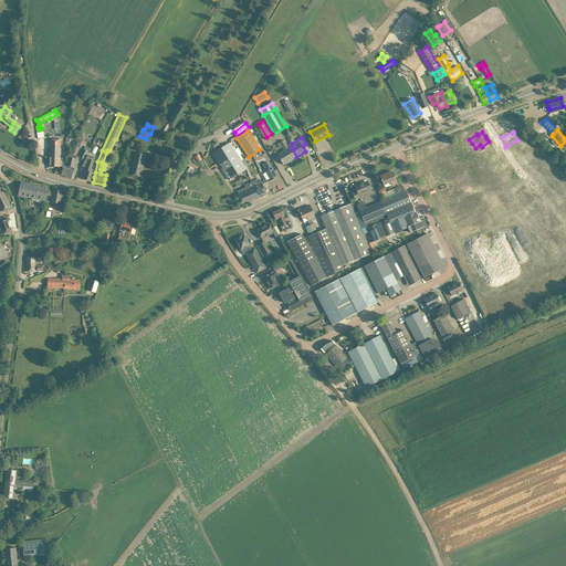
[(501,137),(488,144),(493,154),(505,147),(501,137)]
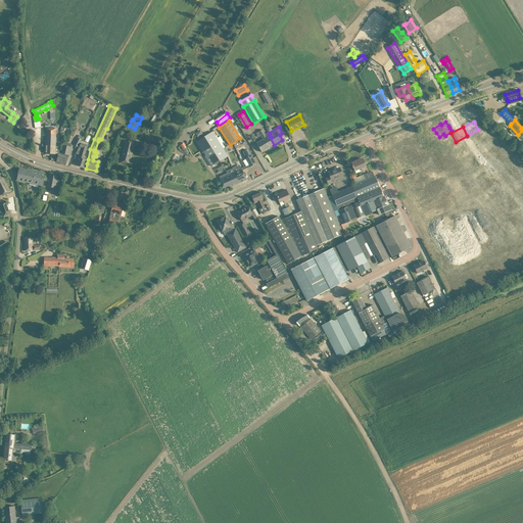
[(46,129),(45,145),(56,146),(56,143),(57,143),(57,138),(56,138),(56,129),(46,129)]
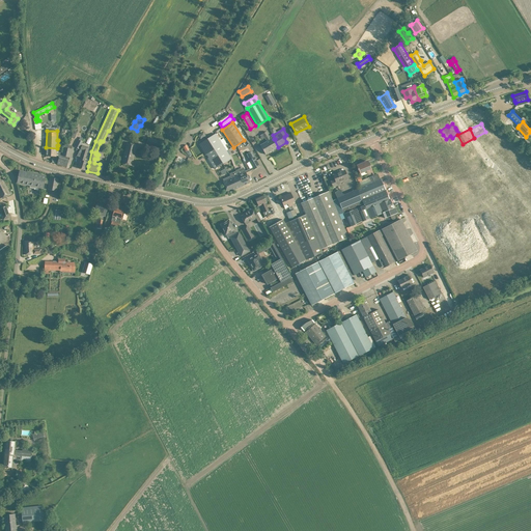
[(275,139),(273,135),(270,137),(267,132),(261,135),(263,139),(264,138),(267,141),(260,145),(266,155),(278,147),(274,139),(275,139)]
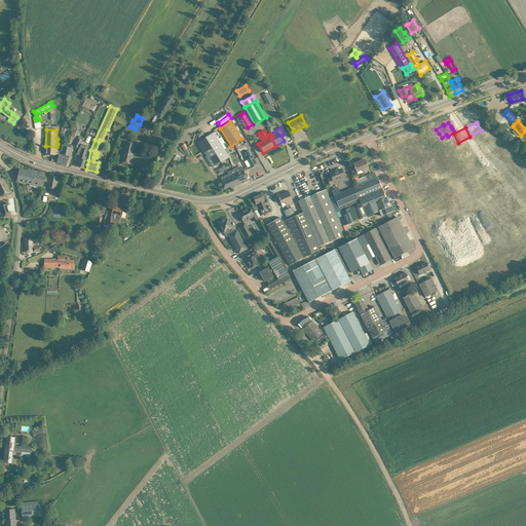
[(481,130),(470,137),(474,146),(485,140),(481,130)]
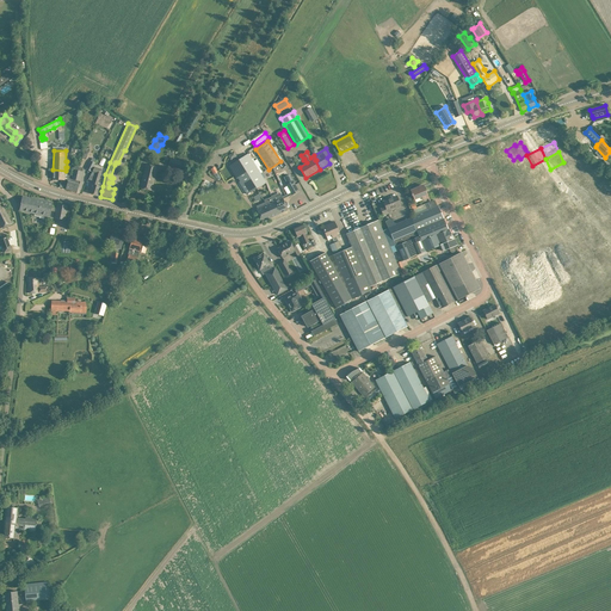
[(229,167),(244,190),(247,195),(266,183),(248,154),(229,167)]
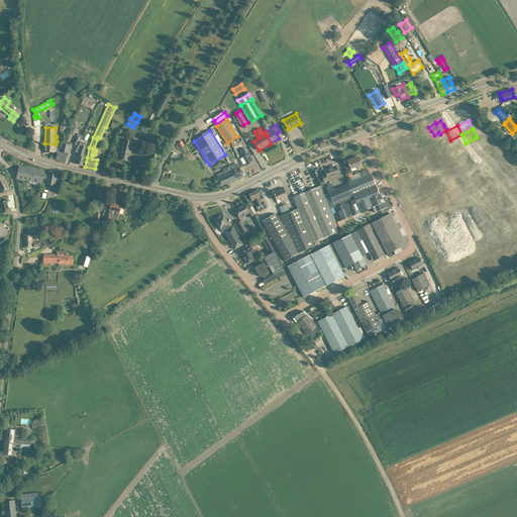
[(77,136),(73,143),(77,145),(79,141),(80,139),(80,138),(82,135),(78,133),(77,136)]
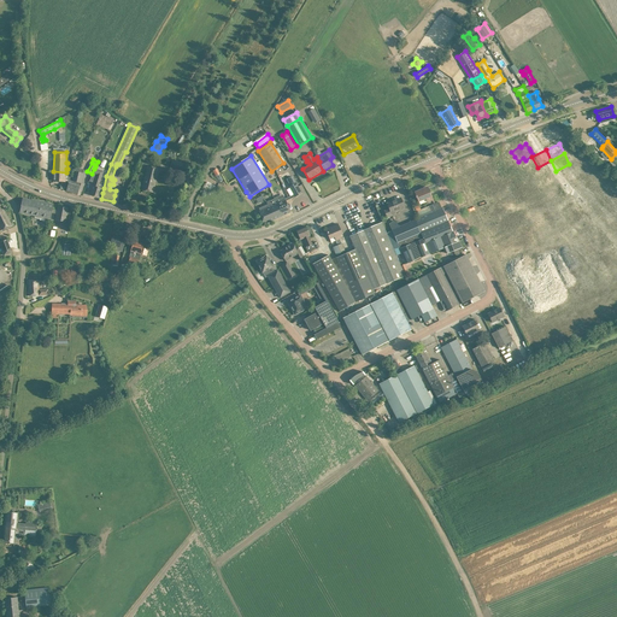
[(170,169),(183,171),(184,164),(172,160),(170,169)]
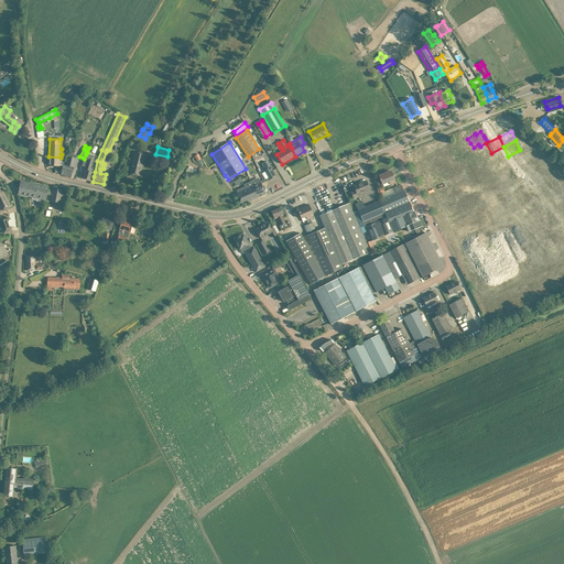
[(503,147),(491,153),(496,162),(508,156),(503,147)]
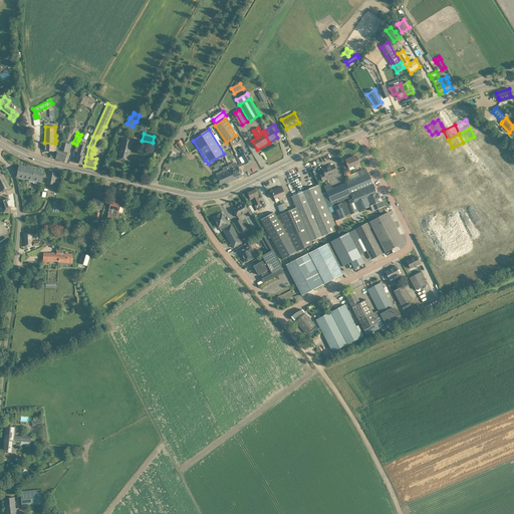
[(61,146),(60,151),(60,152),(67,153),(69,145),(68,145),(69,142),(66,142),(66,140),(64,139),(64,141),(62,141),(61,146)]
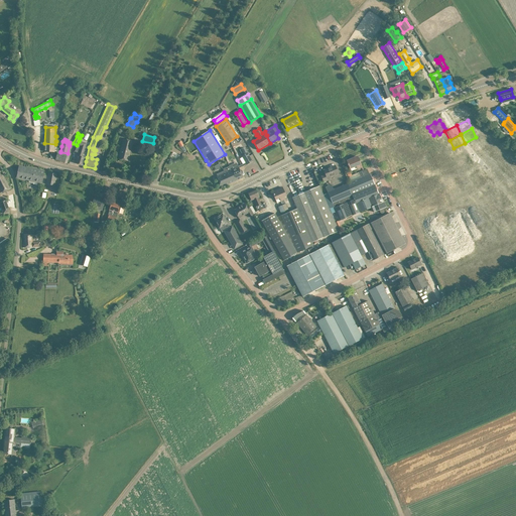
[(77,158),(76,163),(83,165),(85,160),(86,157),(82,156),(84,149),(85,149),(87,143),(87,141),(80,139),(79,141),(80,141),(77,147),(80,148),(77,158)]
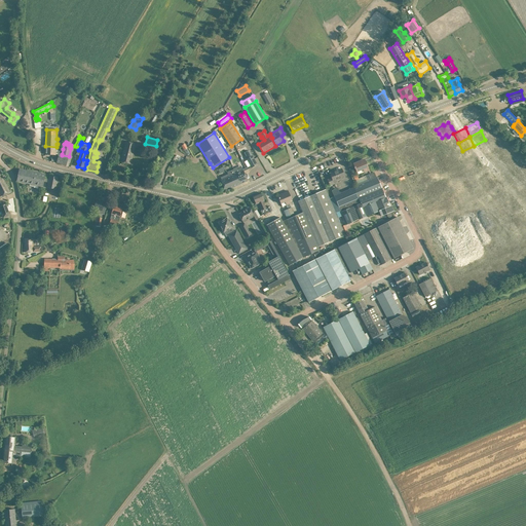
[(126,142),(122,156),(121,161),(130,164),(136,144),(126,142)]
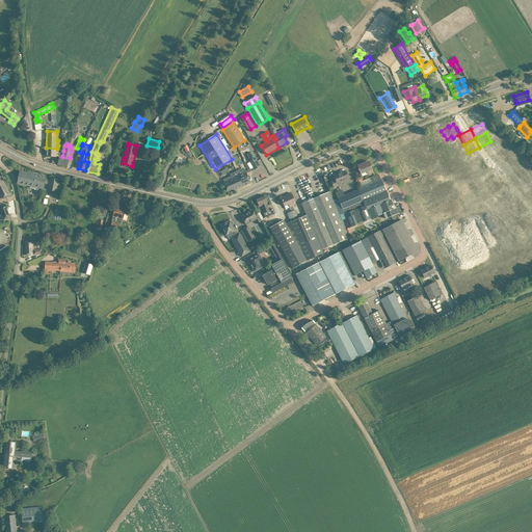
[(56,157),(58,157),(59,149),(57,149),(46,148),(46,156),(56,157)]
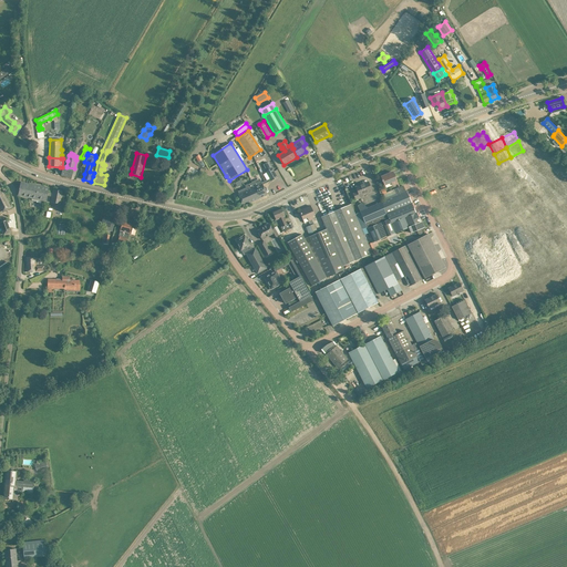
[(63,158),(62,167),(63,168),(61,175),(72,178),(74,168),(66,167),(66,166),(64,165),(65,163),(63,162),(63,158)]
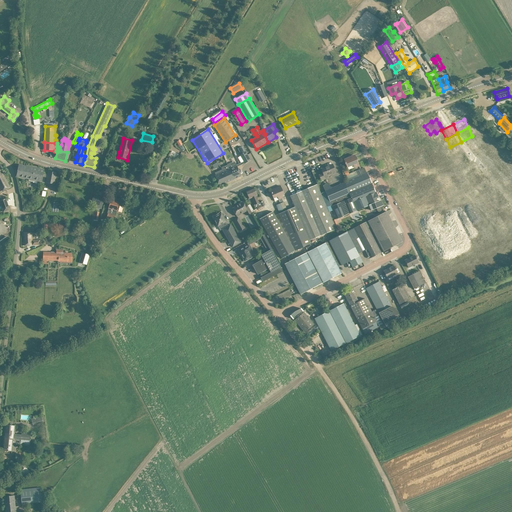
[(500,150),(489,156),(497,171),(508,165),(500,150)]
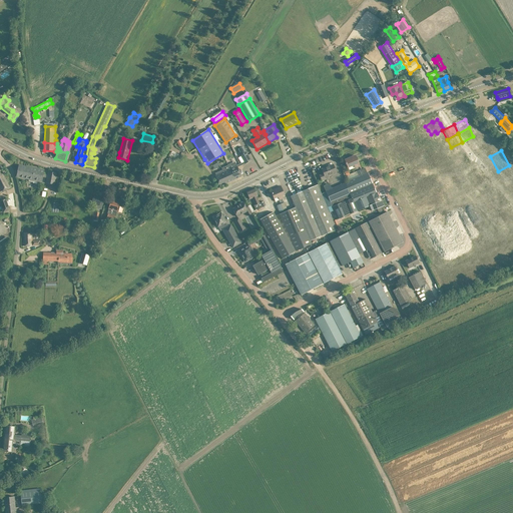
[(246,152),(240,155),(244,162),(245,163),(250,160),(246,152)]
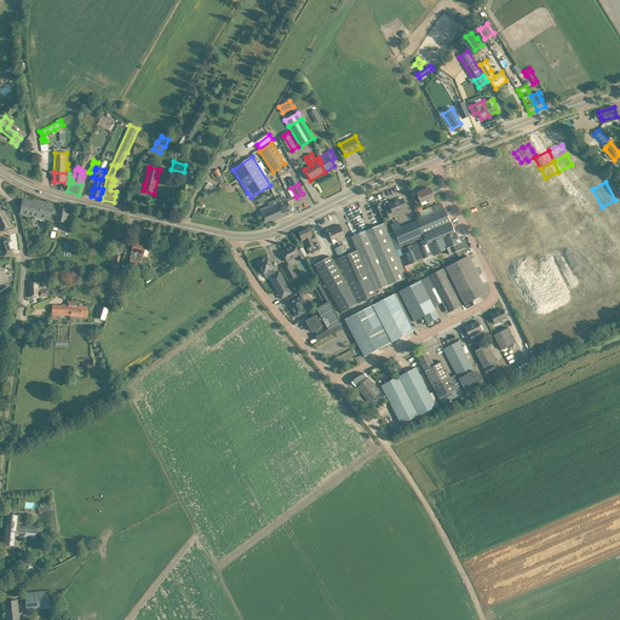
[(417,194),(418,197),(418,199),(419,199),(420,202),(429,199),(430,202),(435,201),(430,188),(417,194)]
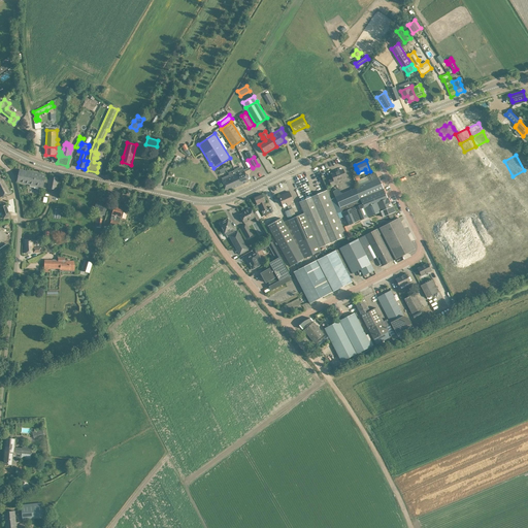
[(490,160),(479,165),(484,176),(495,171),(490,160)]
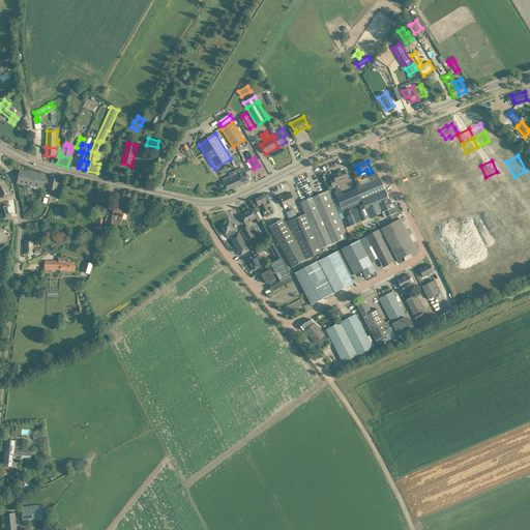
[(227,180),(223,181),(227,193),(249,182),(245,173),(244,171),(240,173),(238,169),(235,170),(235,171),(229,173),(230,175),(226,177),(227,180)]
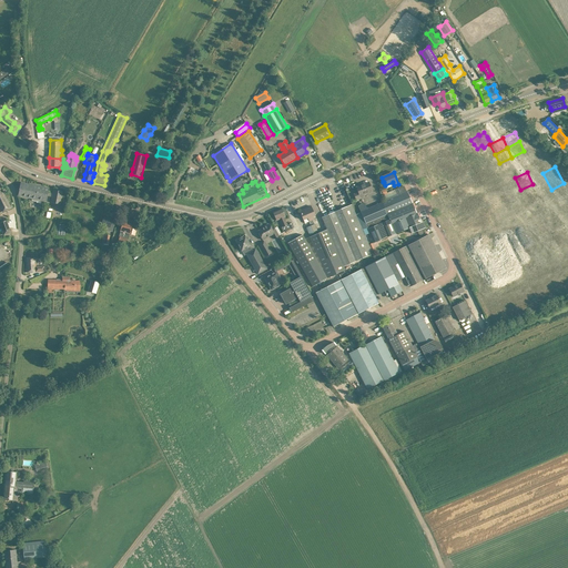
[(18,196),(24,198),(32,199),(32,201),(41,202),(41,201),(47,202),(48,196),(49,193),(50,189),(21,182),(18,196)]
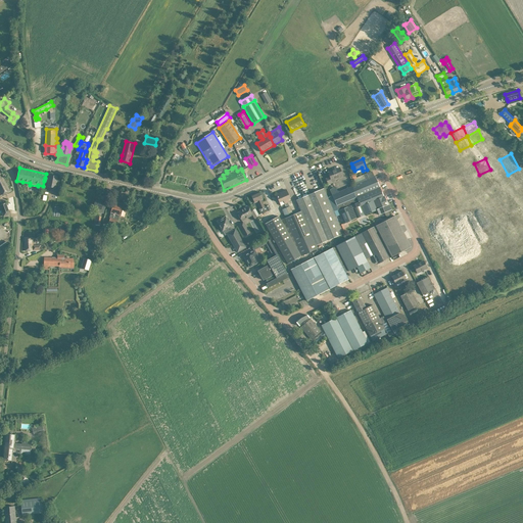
[(326,179),(328,184),(335,181),(334,179),(338,178),(339,179),(343,177),(339,169),(328,173),(330,177),(326,179)]
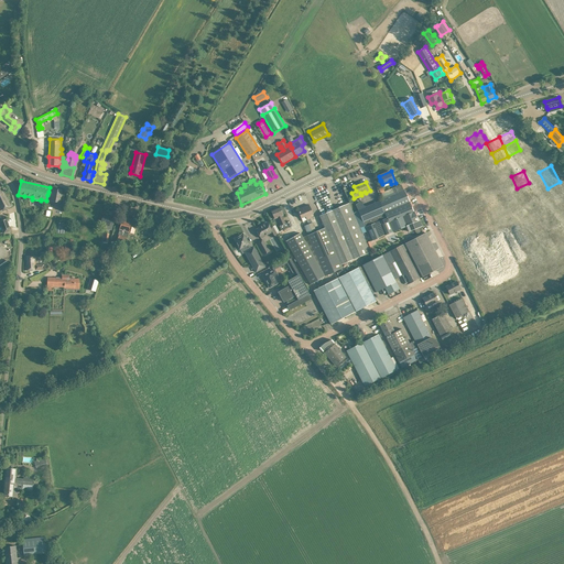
[(462,183),(449,188),(454,196),(466,191),(462,183)]
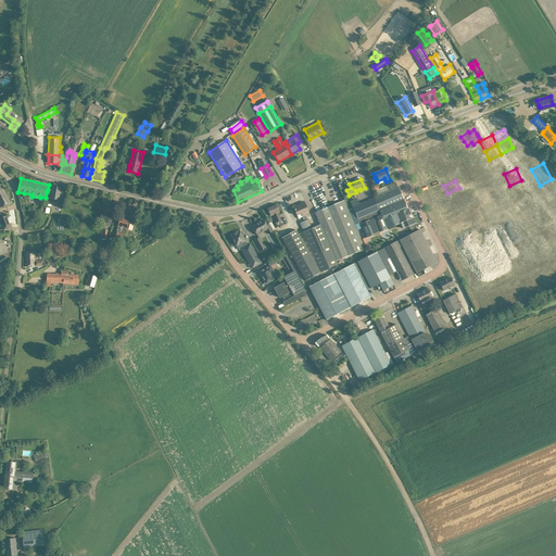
[(521,180),(509,186),(515,198),(527,191),(521,180)]
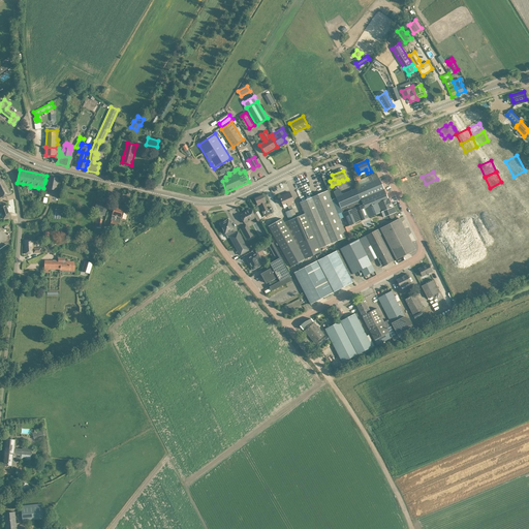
[(358,181),(360,187),(371,183),(378,179),(376,174),(368,177),(361,180),(358,181)]
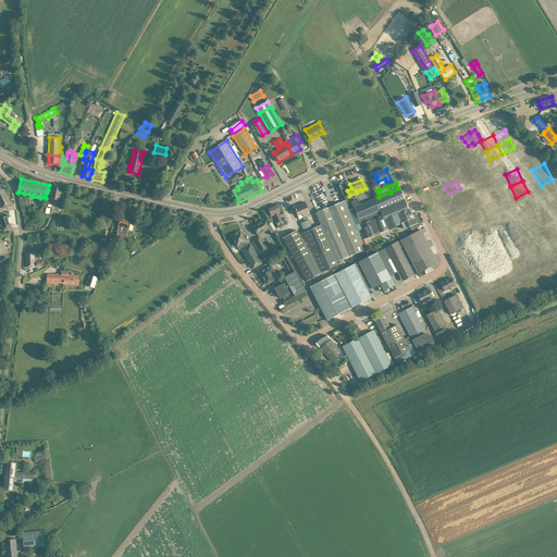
[(52,190),(52,192),(51,193),(50,198),(59,200),(62,187),(52,186),(52,190)]
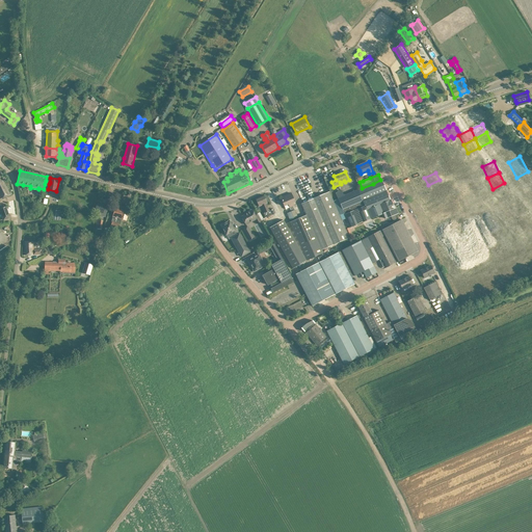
[(424,178),(413,184),(416,191),(428,185),(424,178)]
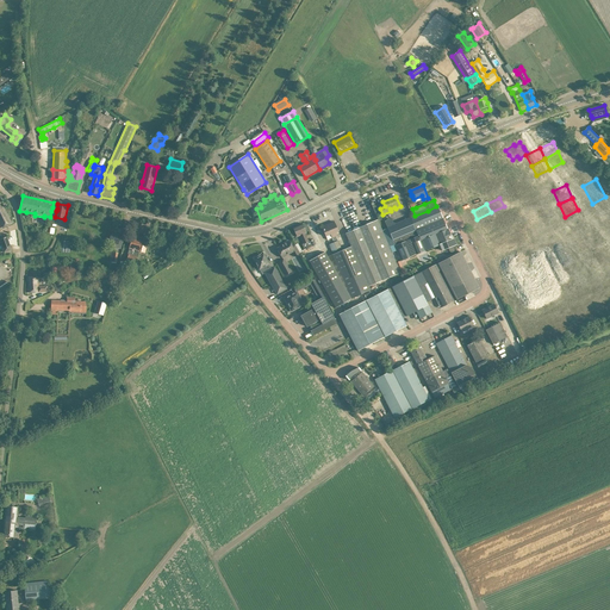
[(530,204),(517,210),(526,226),(539,221),(530,204)]
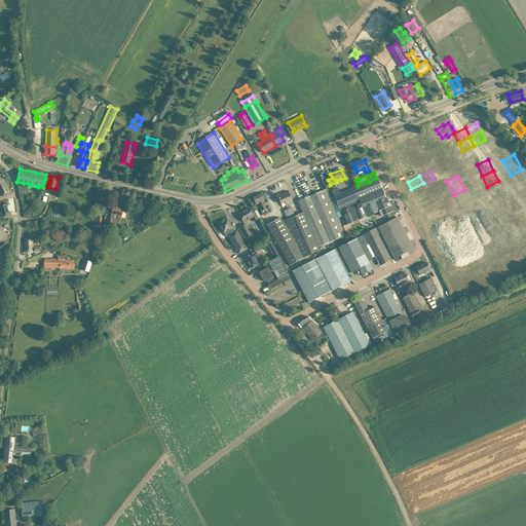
[(336,213),(338,218),(342,216),(346,225),(379,212),(389,208),(388,205),(390,205),(386,197),(382,188),(377,178),(376,178),(369,182),(358,186),(353,188),(359,198),(361,202),(336,213)]
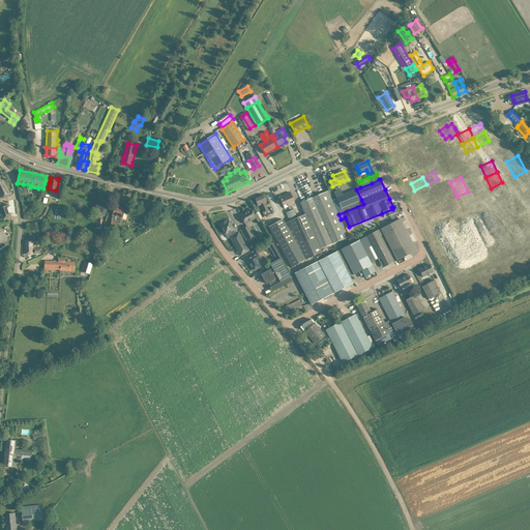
[(438,179),(427,184),(430,192),(441,186),(438,179)]
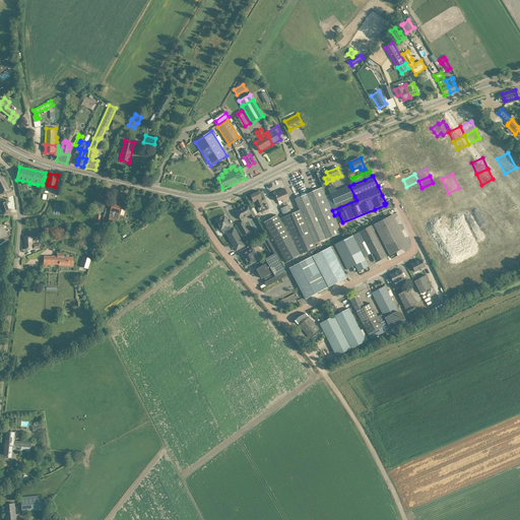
[(0,195),(10,191),(4,179),(0,180),(0,195)]
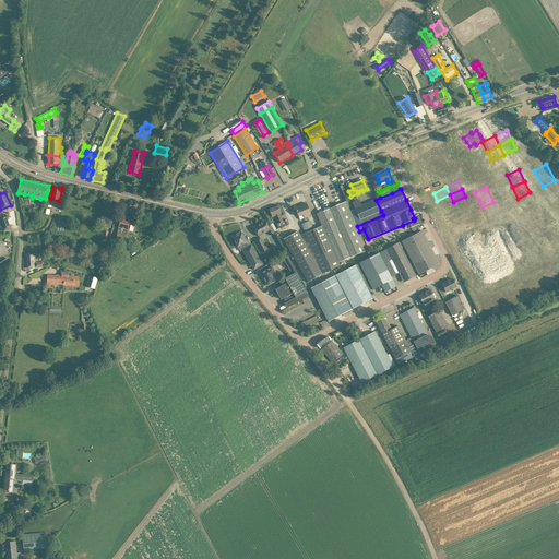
[(530,192),(518,199),(524,211),(536,204),(530,192)]
